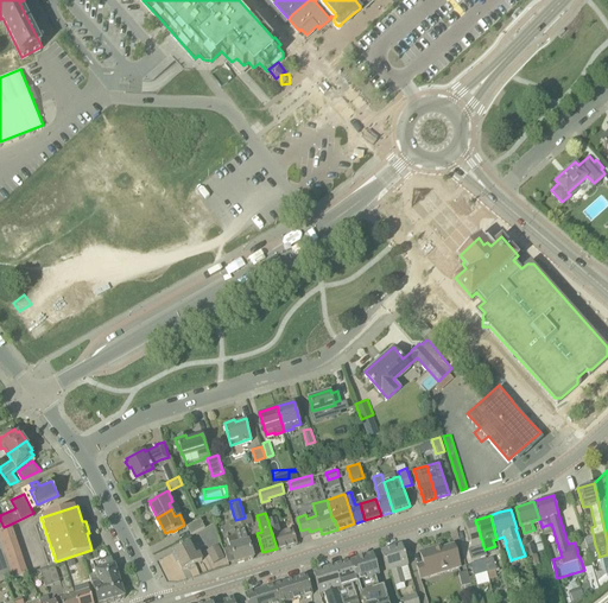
[(187,524),(191,532),(204,525),(201,516),(187,524)]
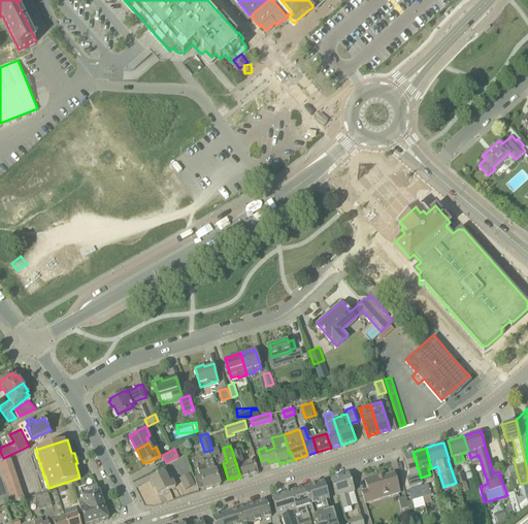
[(254,459),(243,462),(239,449),(232,451),(236,464),(240,477),(258,470),(254,459)]
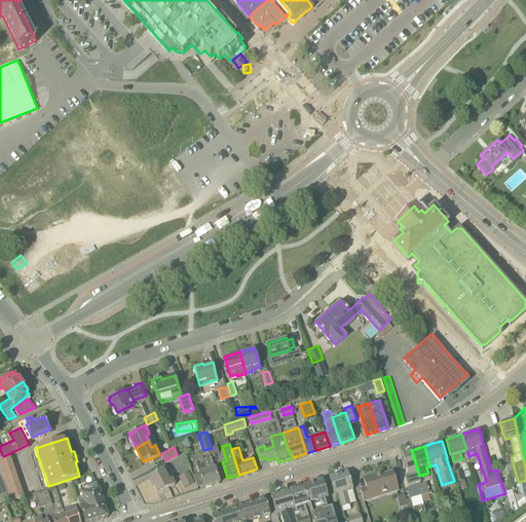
[(411,450),(403,452),(408,469),(411,478),(419,476),(411,450)]
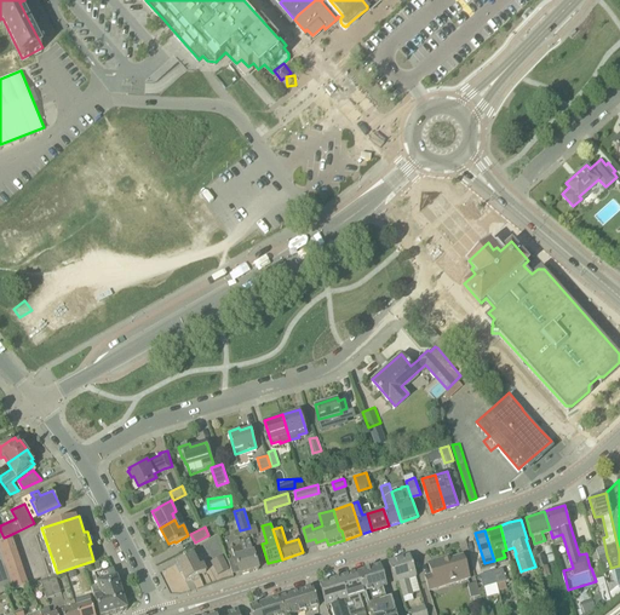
[(30,582),(15,533),(4,538),(0,539),(0,546),(3,552),(13,587),(30,582)]
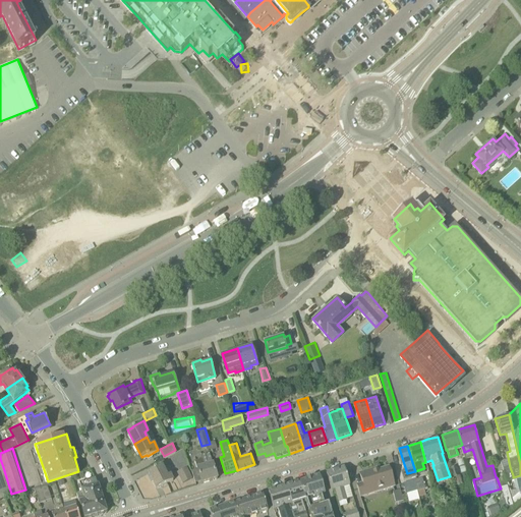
[(195,459),(197,467),(191,469),(195,480),(200,478),(201,480),(218,476),(213,461),(210,452),(201,454),(203,457),(195,459)]
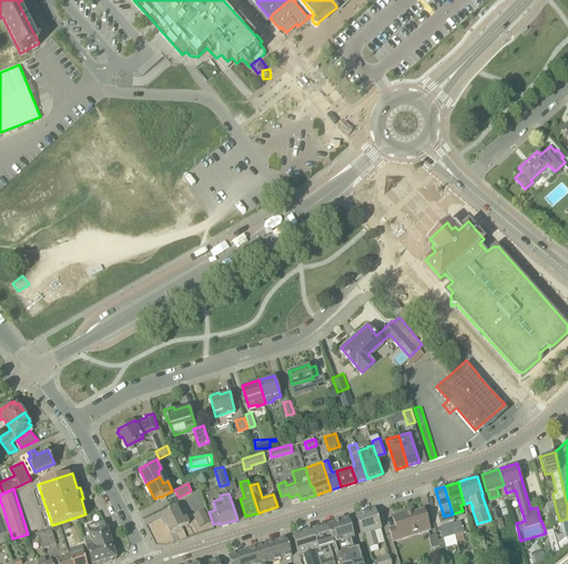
[(498,505),(490,507),(496,526),(504,524),(498,505)]
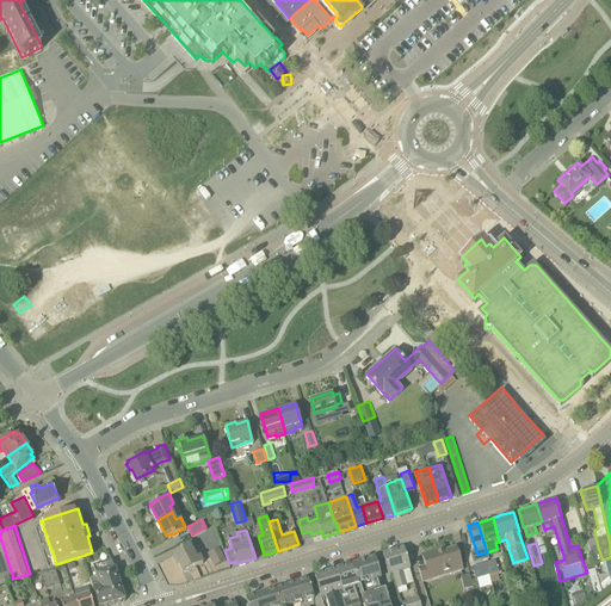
[(196,556),(190,544),(174,552),(183,570),(203,560),(199,554),(196,556)]
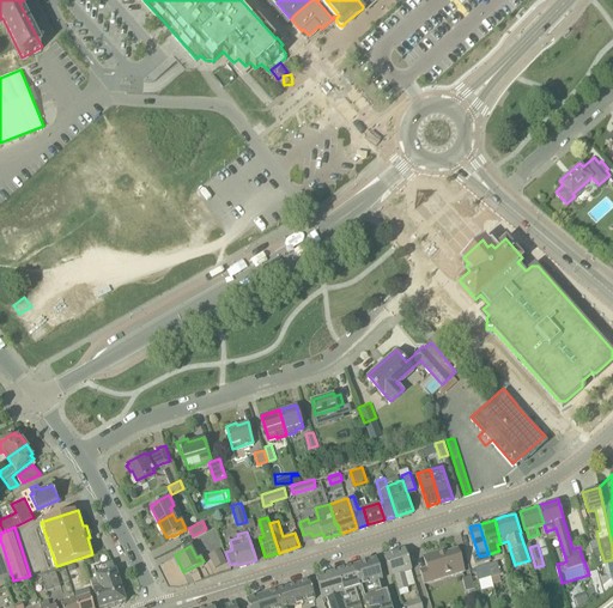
[(214,565),(226,559),(219,546),(207,552),(214,565)]
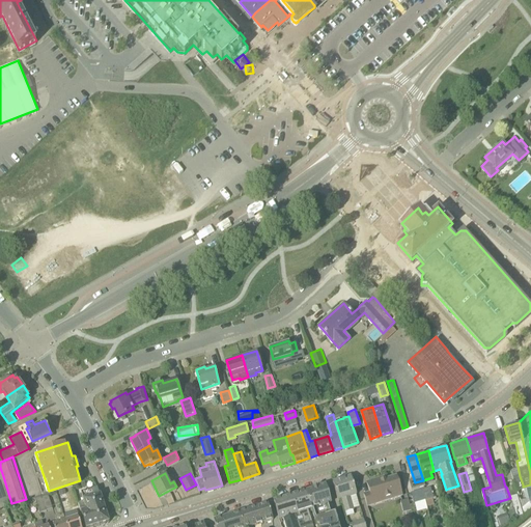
[(351,474),(333,480),(338,497),(341,496),(345,509),(354,506),(351,494),(357,493),(357,492),(351,474)]
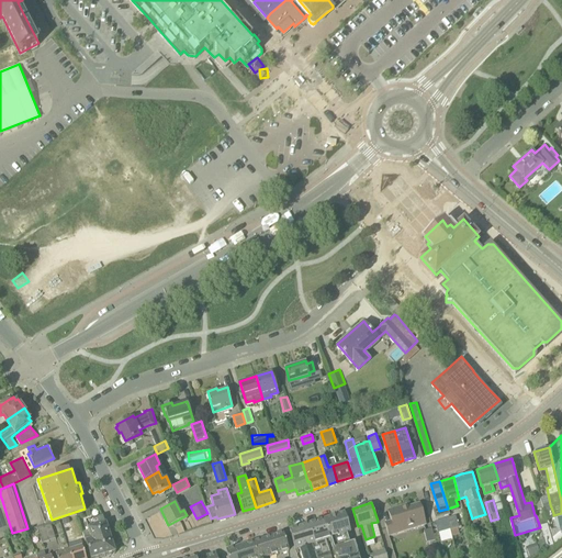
[(402,504),(389,508),(392,519),(384,521),(389,533),(426,522),(419,502),(403,508),(402,504)]
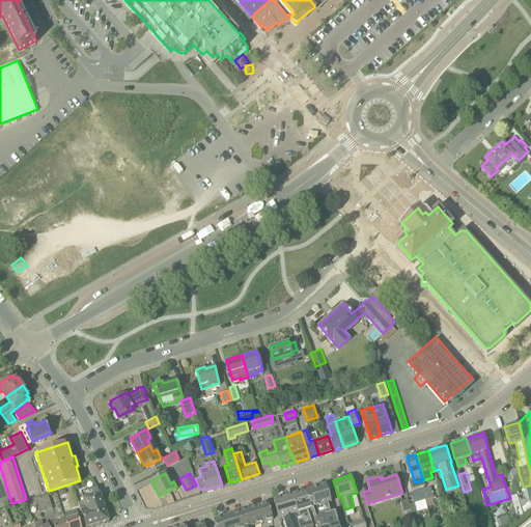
[(339,526),(335,511),(333,512),(330,500),(331,500),(326,482),(306,489),(311,506),(314,505),(317,517),(314,518),(317,526),(339,526)]
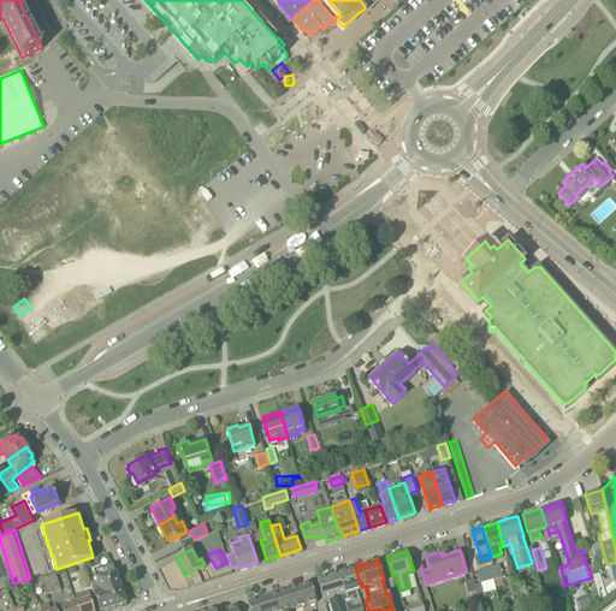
[(116,570),(113,562),(101,565),(104,575),(106,574),(108,581),(119,577),(117,570),(116,570)]
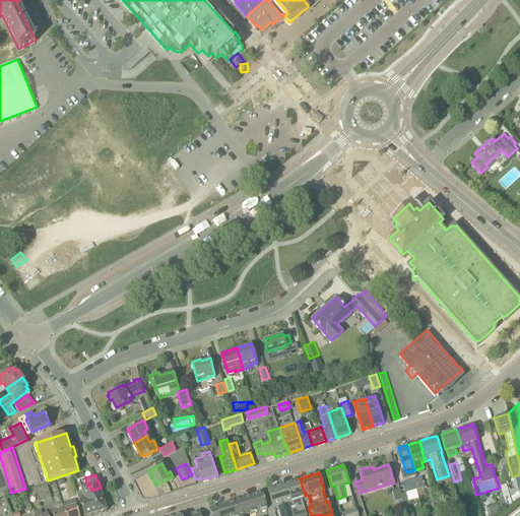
[(425,486),(421,474),(413,477),(416,487),(417,487),(418,493),(425,491),(423,486),(425,486)]
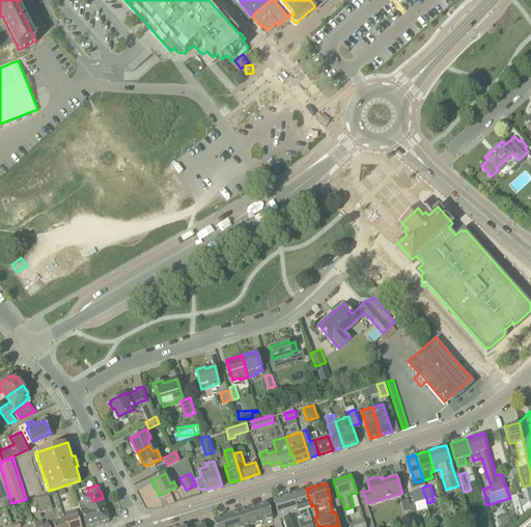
[(87,488),(81,490),(87,507),(81,509),(86,526),(100,522),(93,501),(91,495),(89,496),(87,488)]
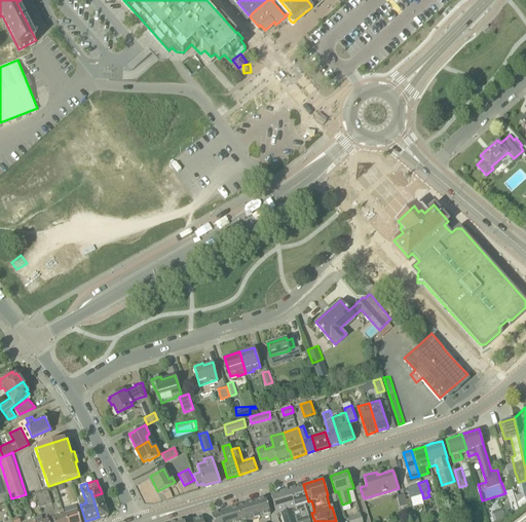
[(421,492),(418,483),(408,486),(410,495),(421,492)]
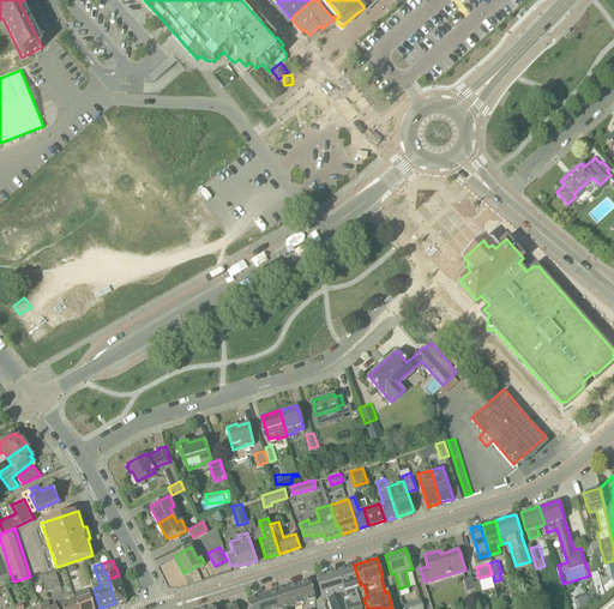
[(349,607),(362,603),(361,600),(357,586),(360,585),(354,565),(338,570),(349,607)]
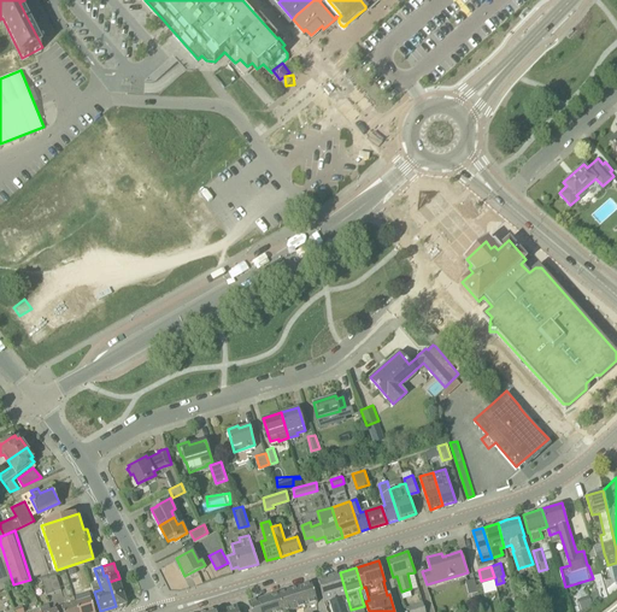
[(53,590),(62,588),(56,570),(48,572),(53,590)]
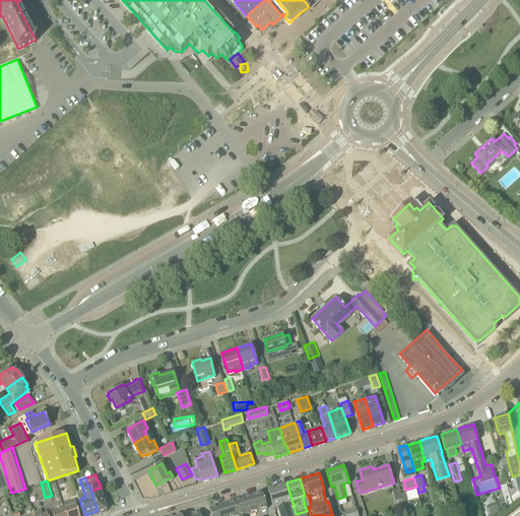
[(39,500),(45,498),(41,482),(35,485),(39,500)]
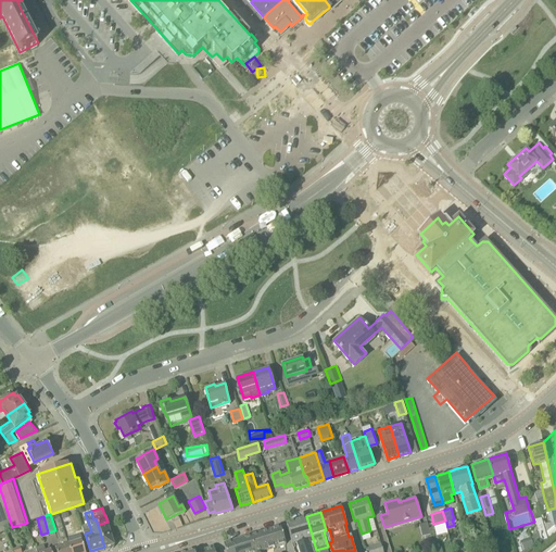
[(306,516),(287,522),(292,541),(298,539),(302,551),(313,551),(316,550),(306,516)]
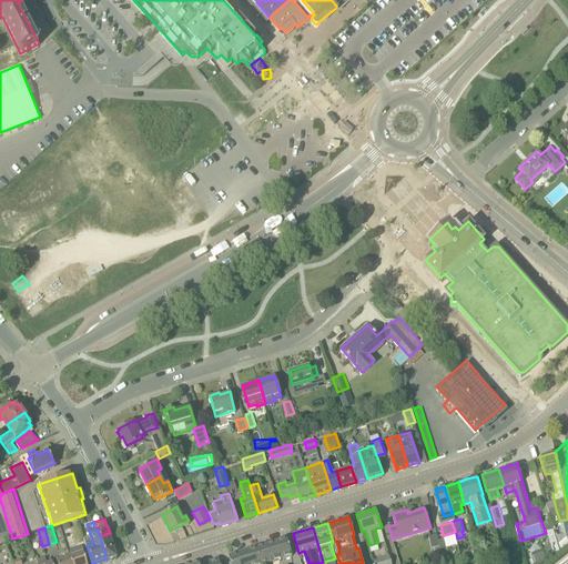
[(437,532),(428,534),(432,545),(439,544),(437,532)]
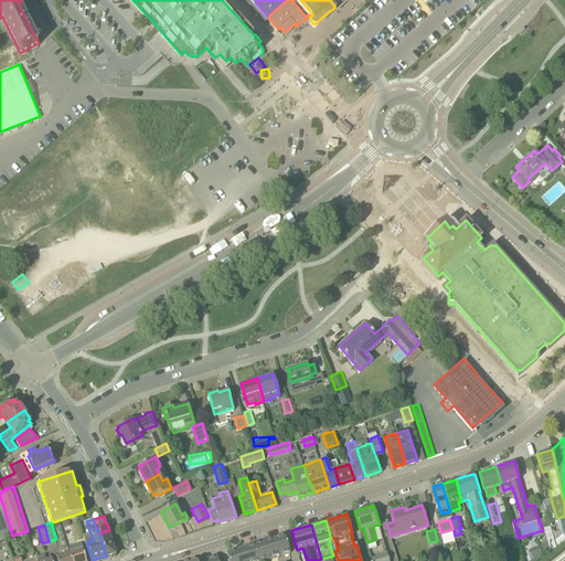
[(106,556),(113,554),(112,553),(114,550),(115,549),(109,530),(99,533),(106,556)]
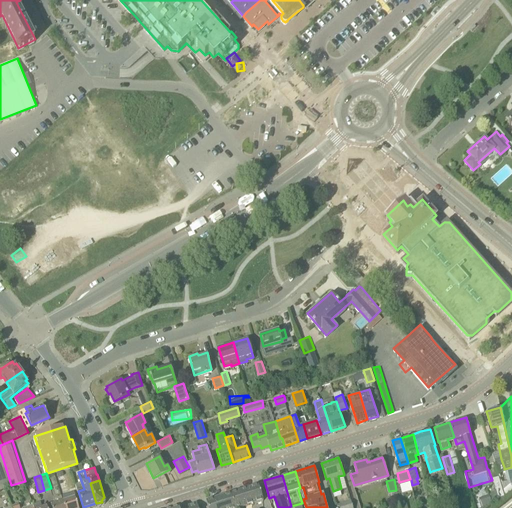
[(236,507),(246,504),(263,498),(258,482),(247,486),(230,491),(236,507)]
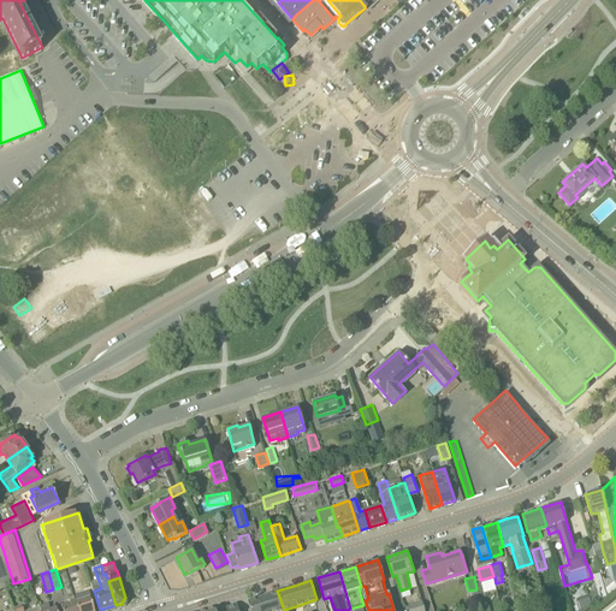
[(76,597),(90,592),(88,583),(73,588),(76,597)]
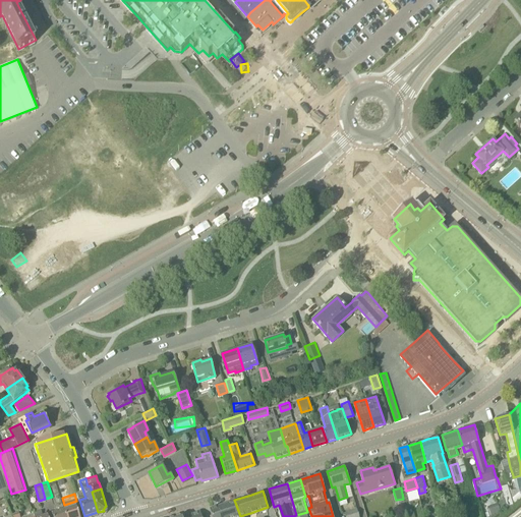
[(235,516),(239,516),(240,516),(234,500),(225,503),(227,511),(220,513),(220,516),(235,516)]
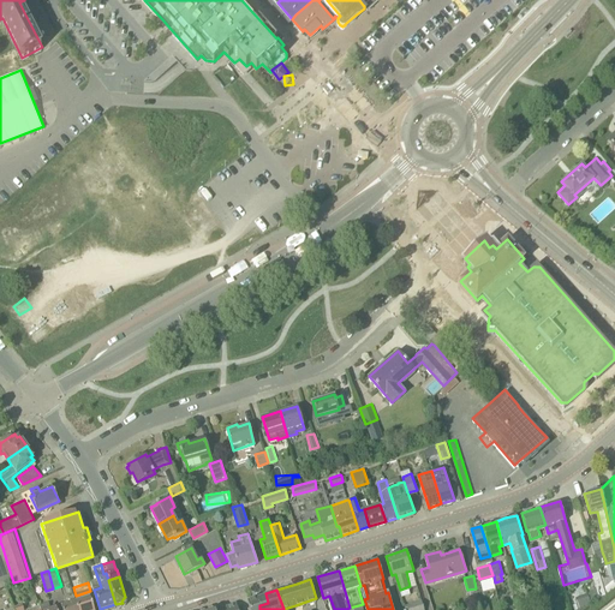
[(587,592),(575,596),(578,606),(591,603),(587,592)]
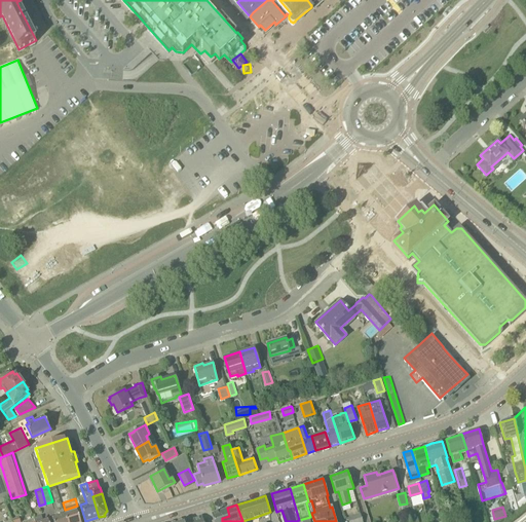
[(67,521),(65,513),(63,508),(55,510),(58,516),(52,517),(53,521),(67,521)]
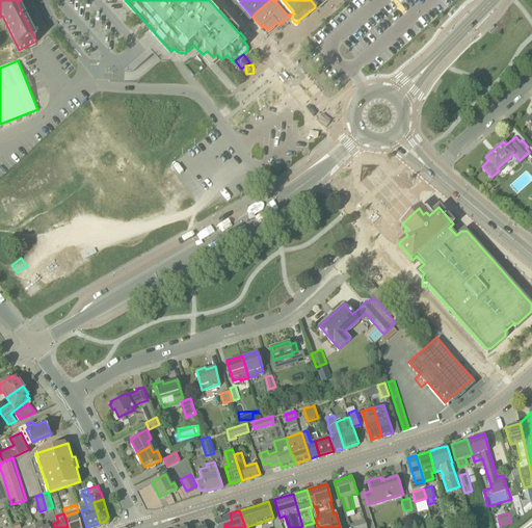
[(230,513),(214,519),(216,527),(224,527),(224,524),(232,522),(230,513)]
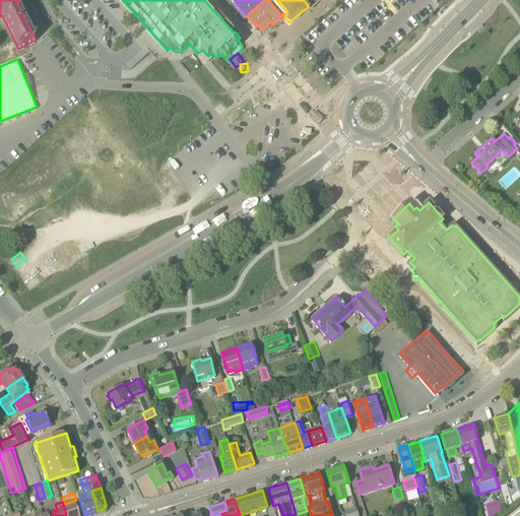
[(66,515),(80,515),(76,503),(64,507),(66,515)]
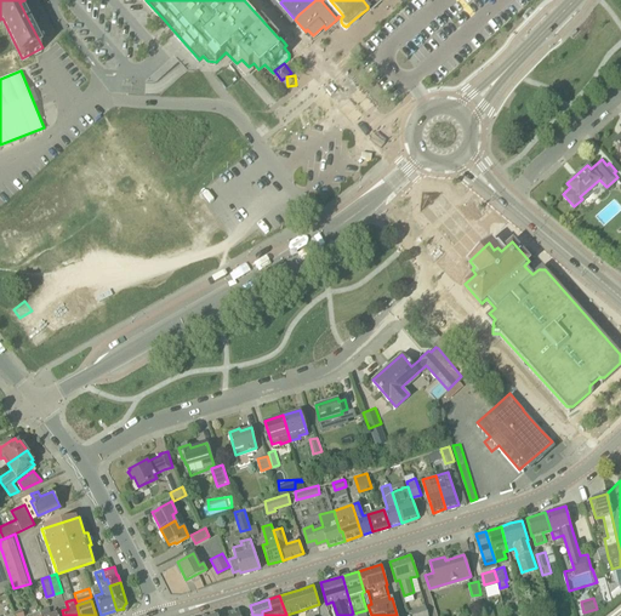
[(412,615),(426,615),(428,615),(426,605),(411,609),(412,615)]
